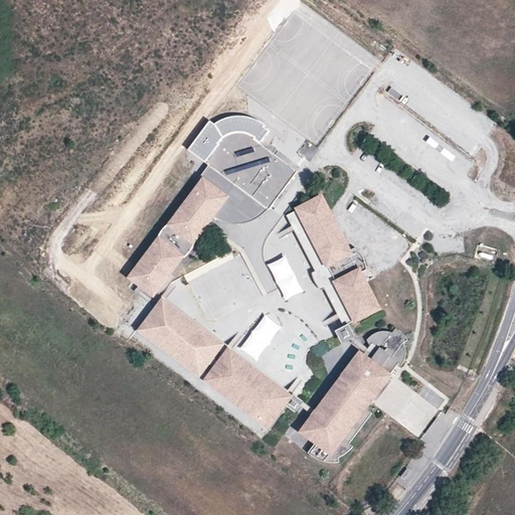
[(210,122),(188,151),(213,169),(269,210),(298,171),(261,144),(270,132),(264,127),(265,126),(262,124),(259,122),(254,120),(251,119),(247,118),(243,117),(239,117),(235,117),(231,117),(227,119),(222,120),(218,123),(214,125),(210,122)]
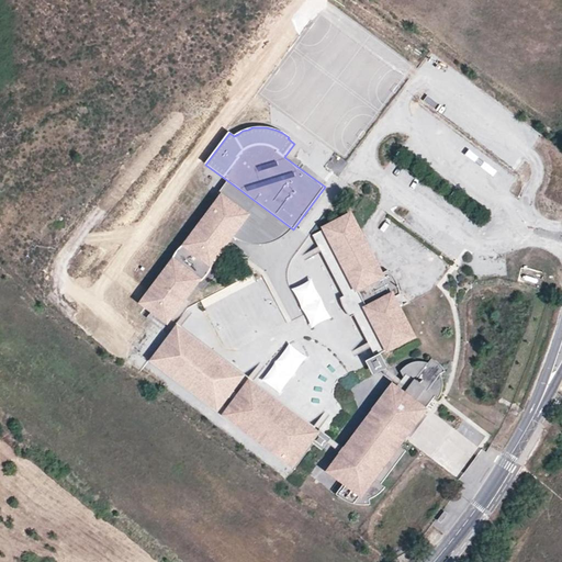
[(233,184),(223,198),(247,215),(234,234),(239,237),(244,240),(249,243),(256,244),(263,243),(270,242),(277,239),(283,237),(289,233),(293,229),(233,184)]
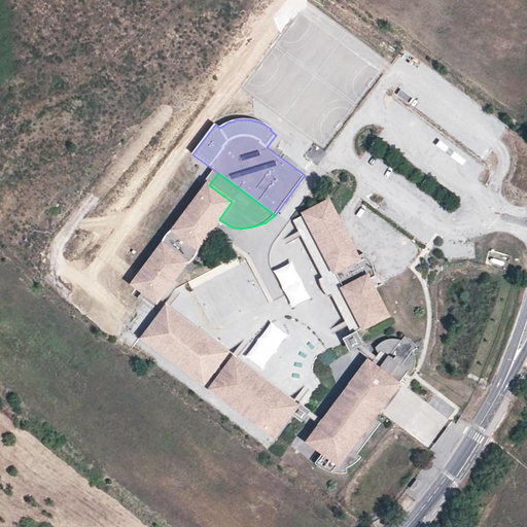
[(163,246),(135,284),(156,302),(185,264),(187,265),(195,257),(200,249),(198,248),(219,219),(232,202),(209,185),(174,231),(172,230),(165,237),(161,244),(163,246)]
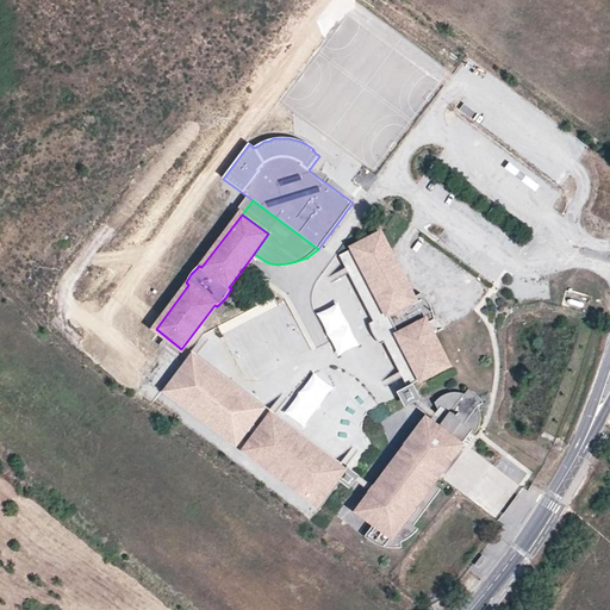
[(384,232),(340,256),(374,322),(377,321),(387,341),(385,343),(408,387),(448,366),(428,324),(435,321),(434,315),(433,310),(430,304),(427,299),(422,293),(414,298),(384,232)]
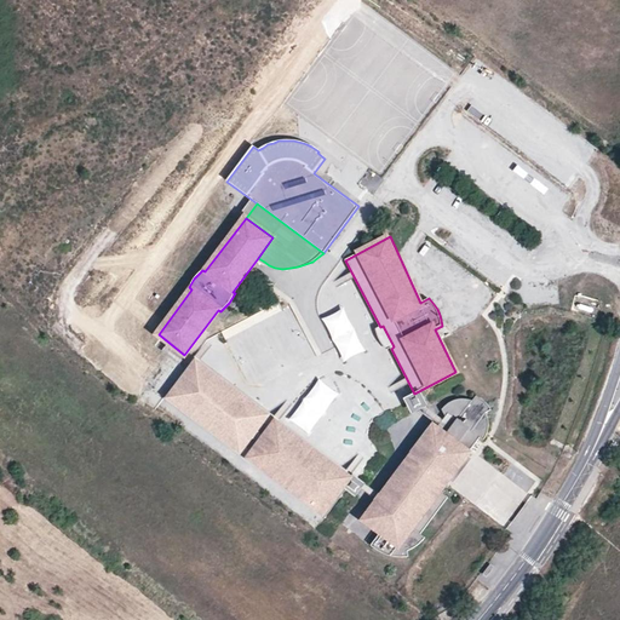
[(334,281),(342,303),(359,297),(351,275),(334,281)]
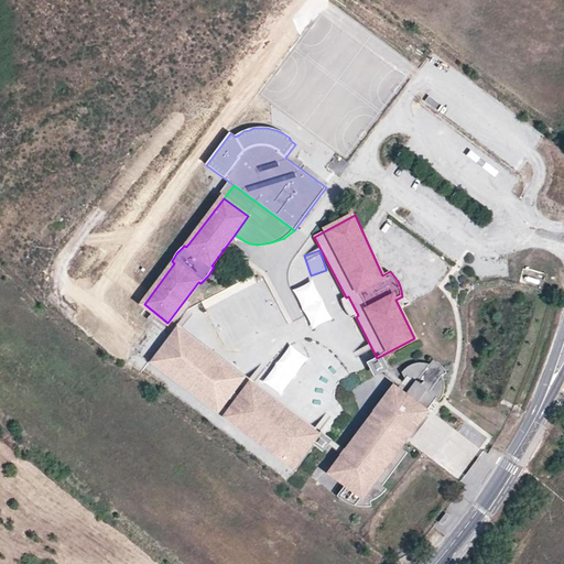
[(162,332),(89,278),(66,310),(139,364),(162,332)]
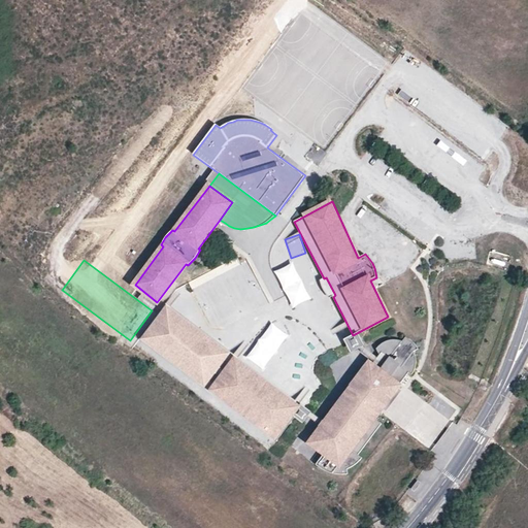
[(294,264),(275,272),(293,309),(310,301),(294,264)]
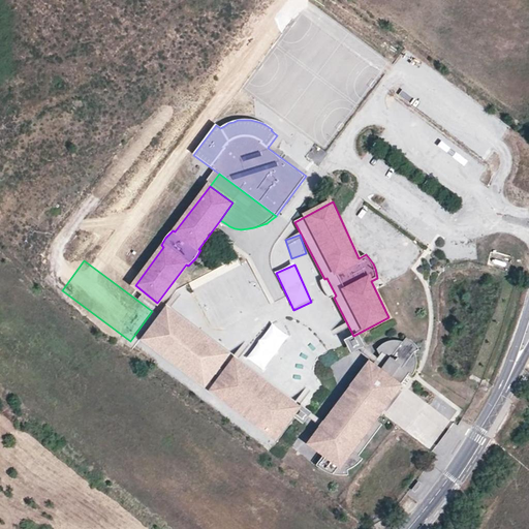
[(227,355),(167,310),(146,340),(205,384),(214,373),(216,375),(221,369),(218,367),(227,355)]
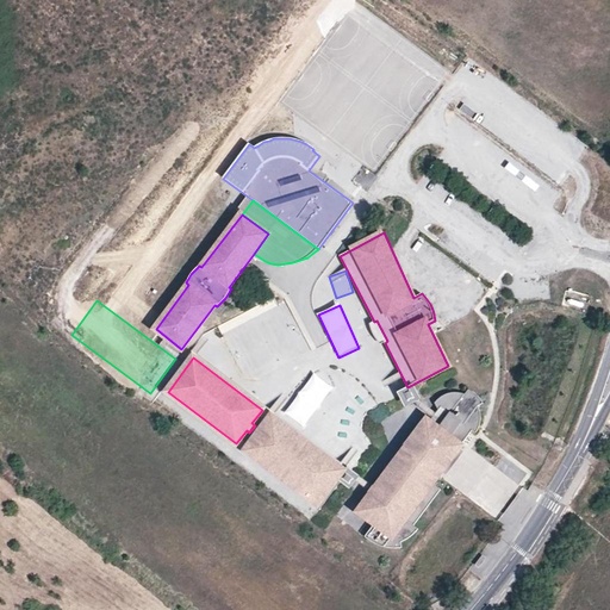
[(321,408),(334,387),(315,374),(300,394),(321,408)]
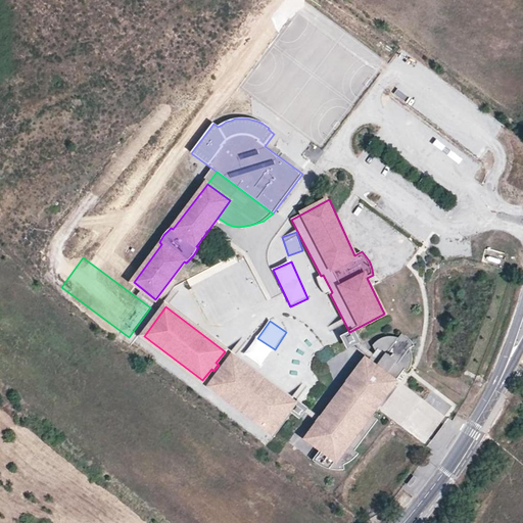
[(375,351),(368,362),(366,360),(306,438),(321,449),(313,461),(324,467),(331,469),(339,470),(344,470),(344,465),(355,458),(359,454),(354,450),(378,420),(371,415),(405,369),(408,372),(410,370),(412,365),(413,359),(412,352),(410,348),(415,346),(411,340),(401,334),(398,338),(391,336),(385,337),(380,339),(373,345),(375,351)]
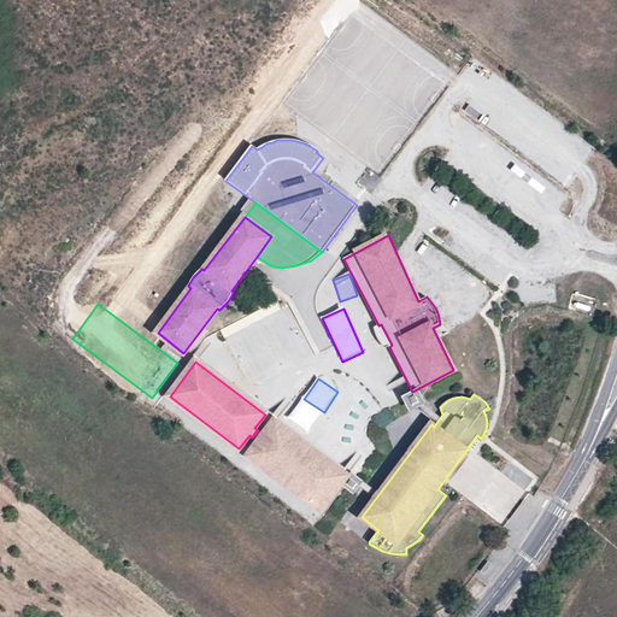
[(413,406),(419,403),(415,395),(409,398),(413,406)]
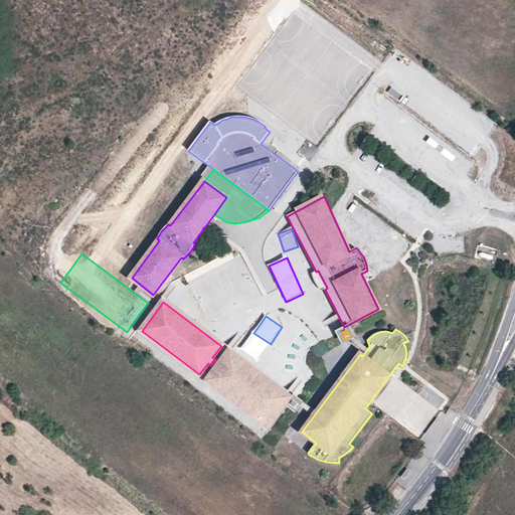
[(279,389),(228,351),(207,380),(255,416),(258,414),(270,423),(288,400),(277,391),(279,389)]
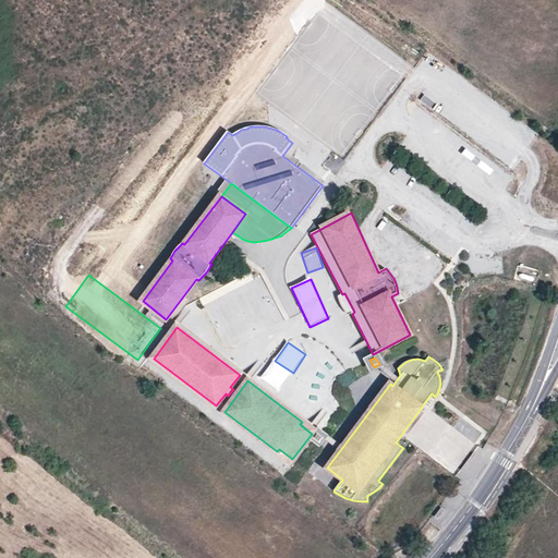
[(319,444),(323,439),(317,434),(313,439),(319,444)]
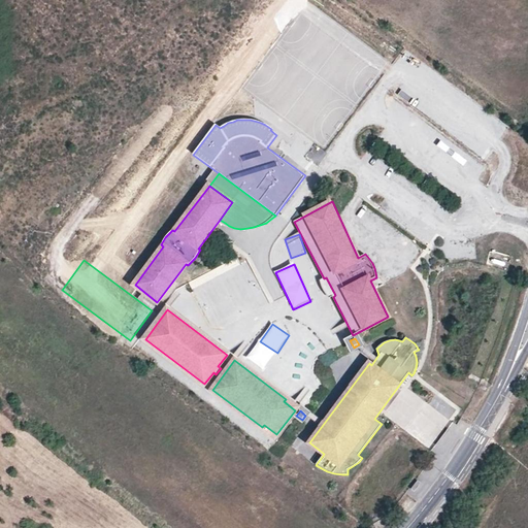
[(264,425),(262,427),(274,437),(276,434),(264,425)]
